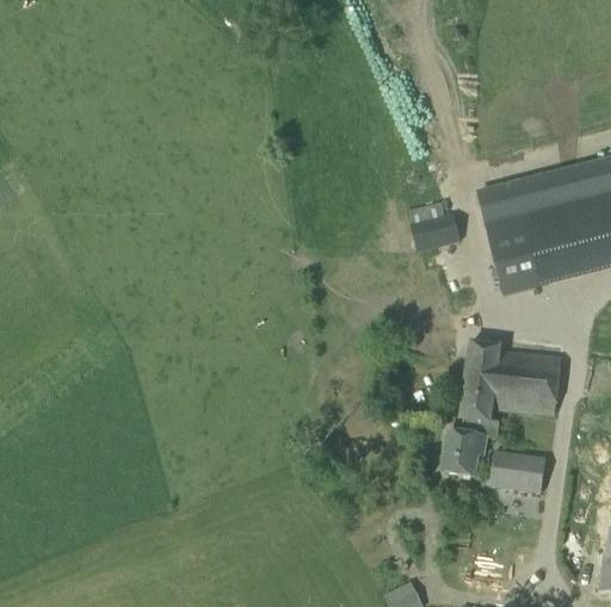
[(483,223),(503,297),(559,283),(554,265),(610,249),(610,155),(580,163),(588,197),(483,223)]
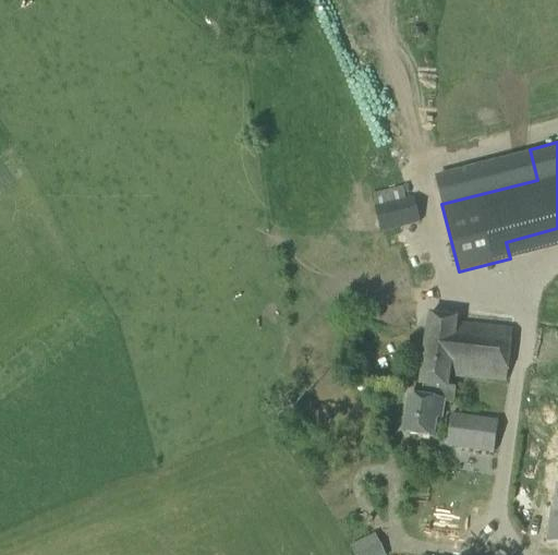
[(405,196),(402,184),(372,192),(381,230),(421,221),(414,194),(405,196)]
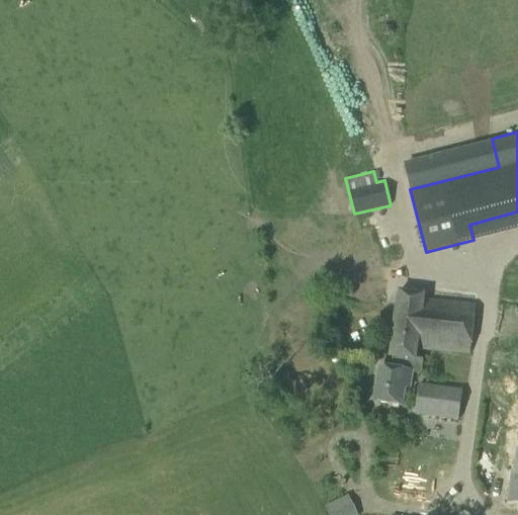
[(379,366),(374,401),(404,405),(406,387),(411,388),(413,371),(421,372),(423,357),(416,357),(418,346),(469,352),(477,303),(425,295),(426,291),(399,287),(390,355),(395,355),(393,367),(379,366)]
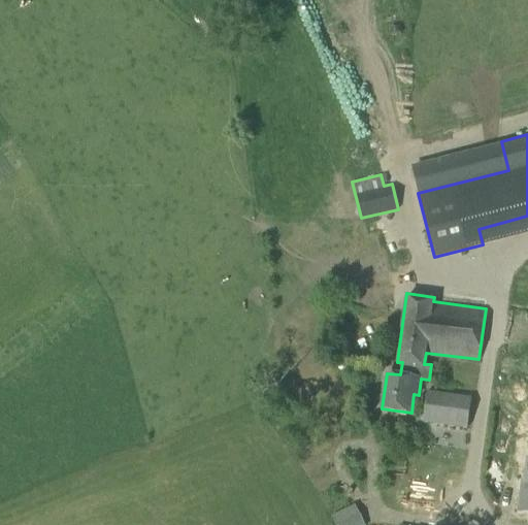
[(471,395),(426,389),(422,421),(467,427),(471,395)]
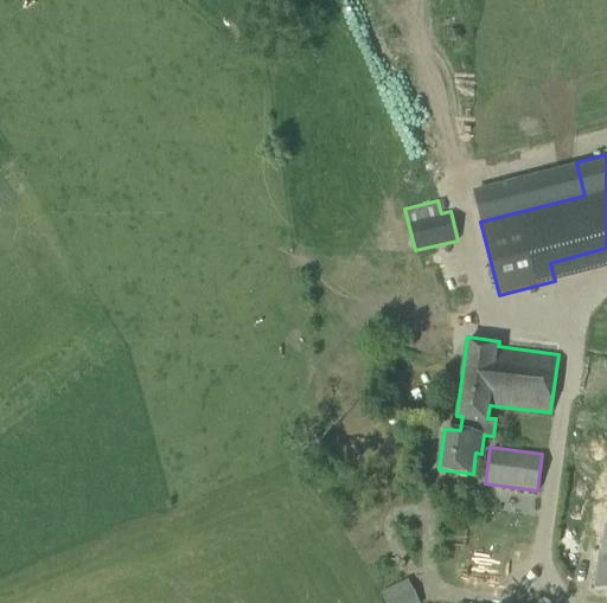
[(465,568),(462,578),(483,583),(485,572),(465,568)]
